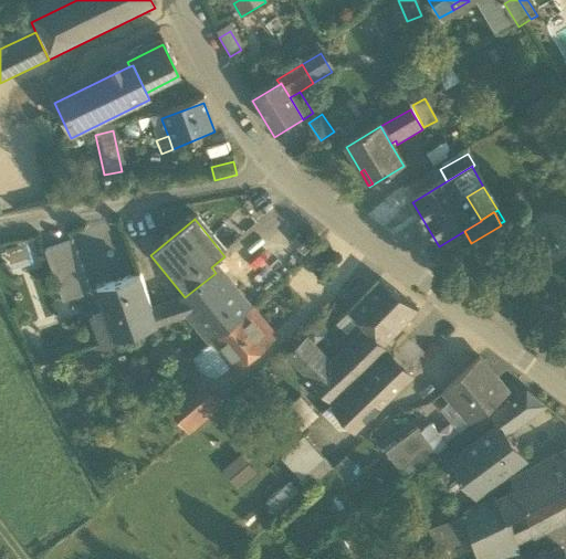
[(43,257),(62,308),(91,297),(71,246),(43,257)]
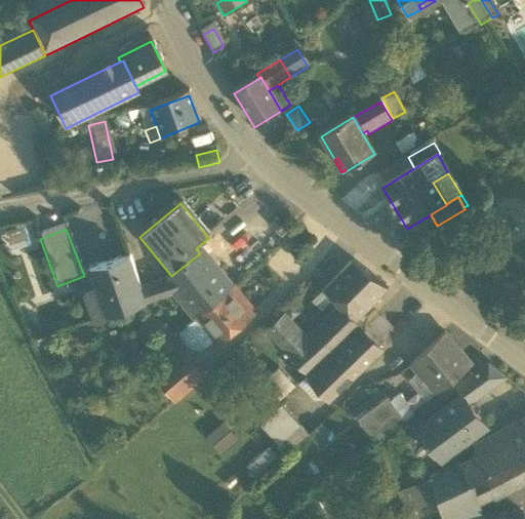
[(174,296),(178,303),(215,272),(200,253),(171,276),(163,283),(140,292),(146,307),(174,296)]
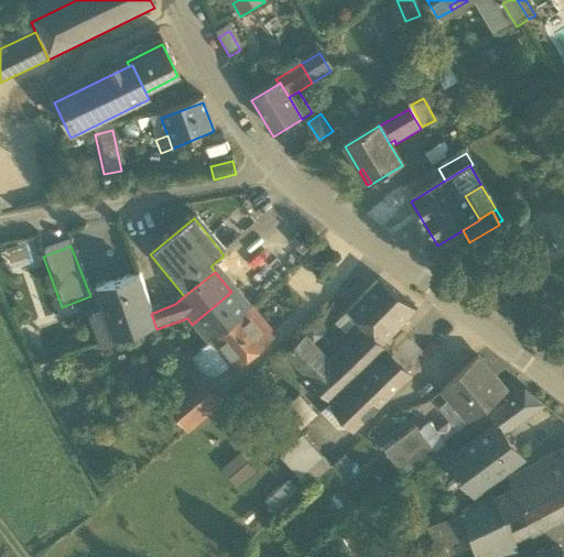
[(114,343),(156,329),(151,314),(139,277),(95,293),(101,312),(112,343),(114,343)]
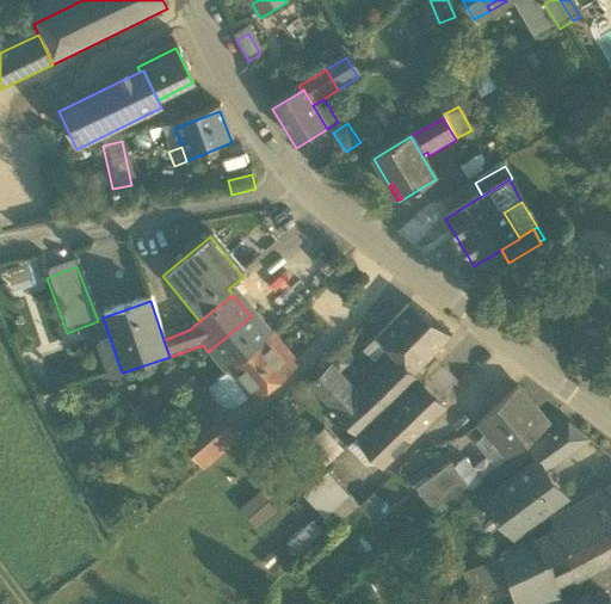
[(396,362),(413,378),(414,377),(452,340),(409,309),(376,341),(396,362)]
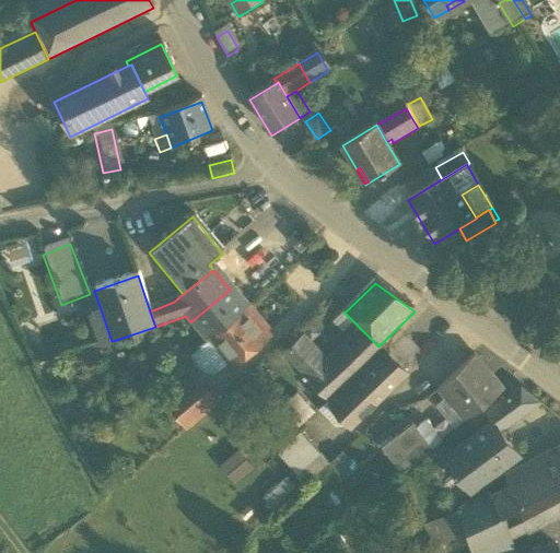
[(190,322),(208,343),(247,312),(230,290),(190,322)]
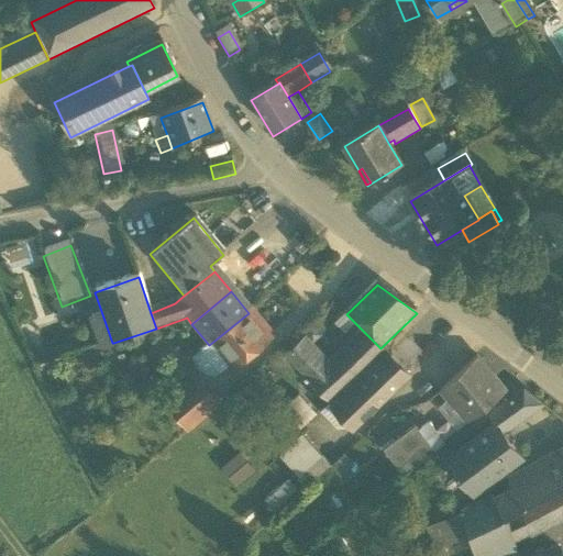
[(98,338),(102,349),(114,345),(113,343),(112,343),(101,311),(90,314),(98,338)]
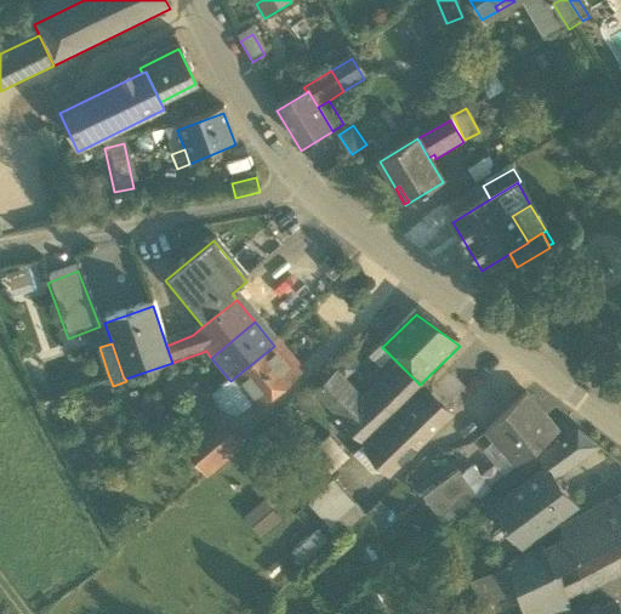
[(274,346),(231,381),(252,407),(255,410),(300,374),(275,344),(274,346)]
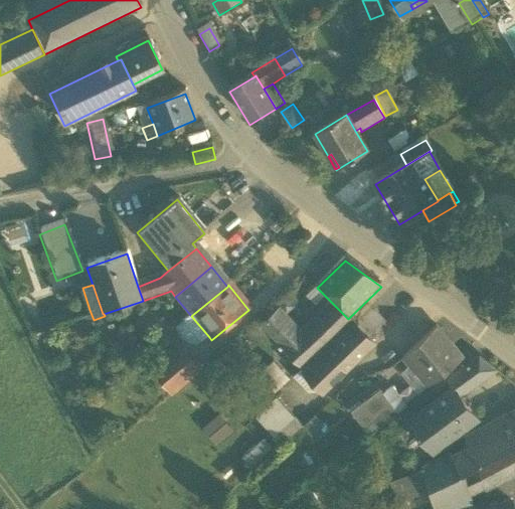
[(299,334),(319,358),(325,353),(355,324),(349,318),(348,319),(334,305),(315,324),(313,322),(299,334)]
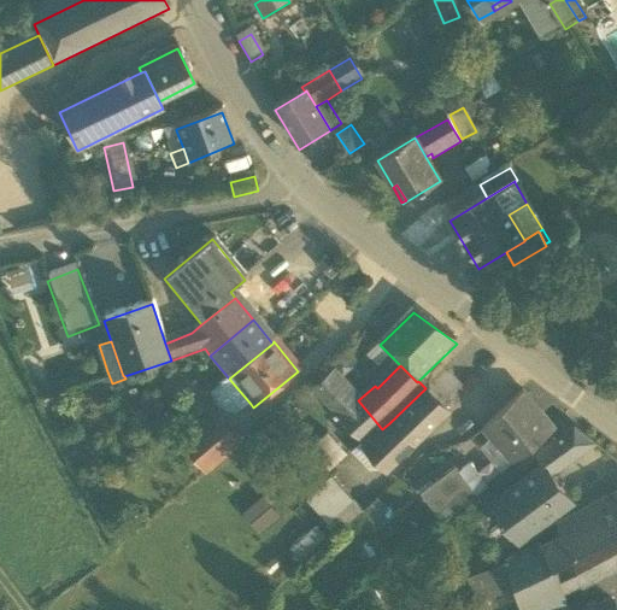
[(99,374),(103,387),(112,383),(107,371),(99,374)]
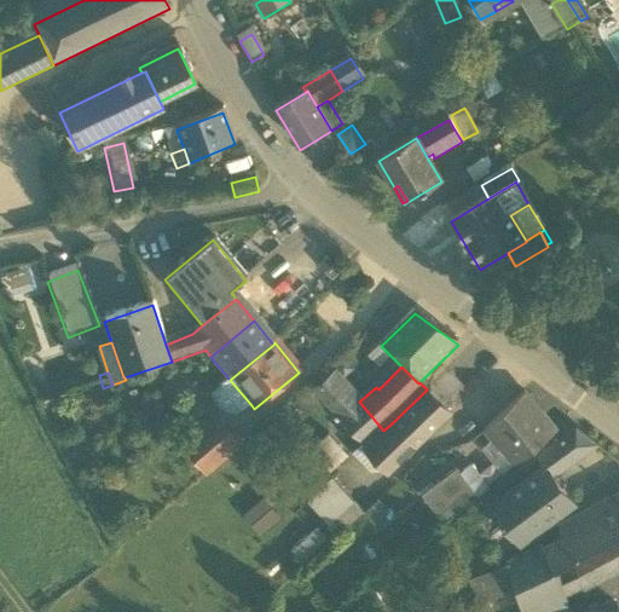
[(451,374),(431,394),(444,408),(464,388),(451,374)]
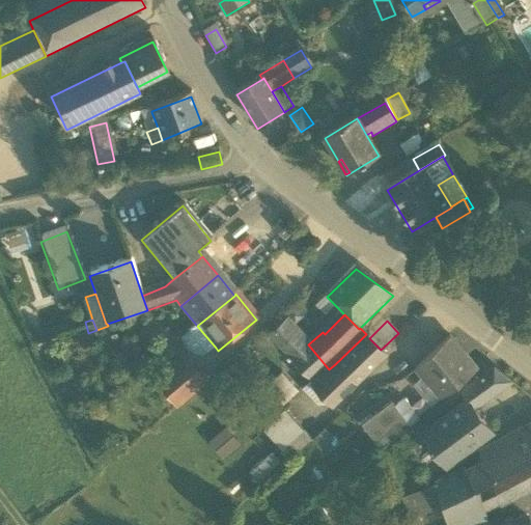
[(268,337),(313,385),(329,369),(308,344),(286,322),(268,337)]
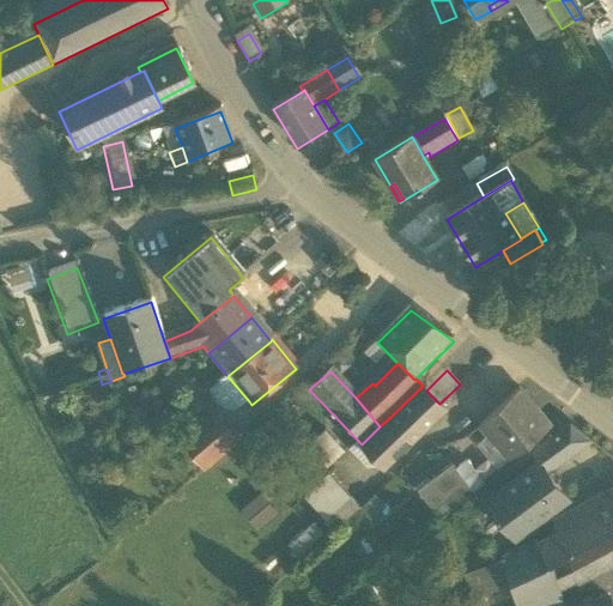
[(234,414),(249,401),(228,376),(217,385),(218,387),(210,394),(224,413),(234,414)]
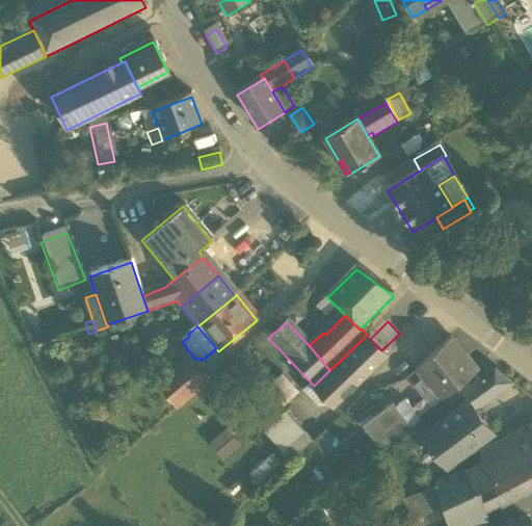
[(368,338),(338,367),(356,387),(388,357),(381,350),(370,339),(368,338)]
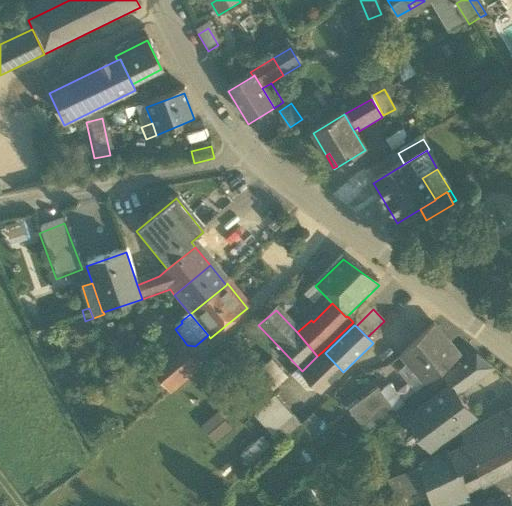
[(433,328),(410,351),(417,359),(408,367),(425,387),(459,361),(433,328)]
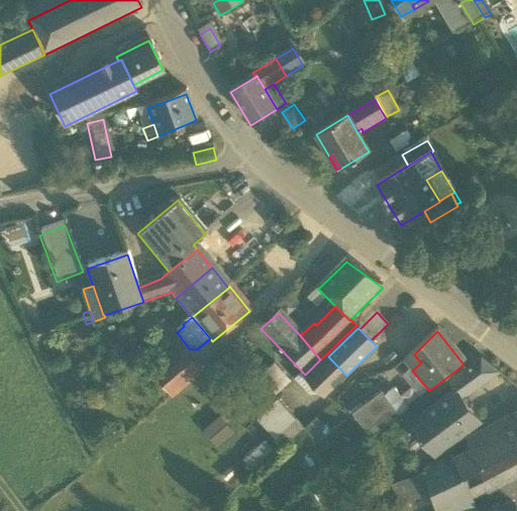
[(152,374),(175,400),(202,376),(180,349),(152,374)]
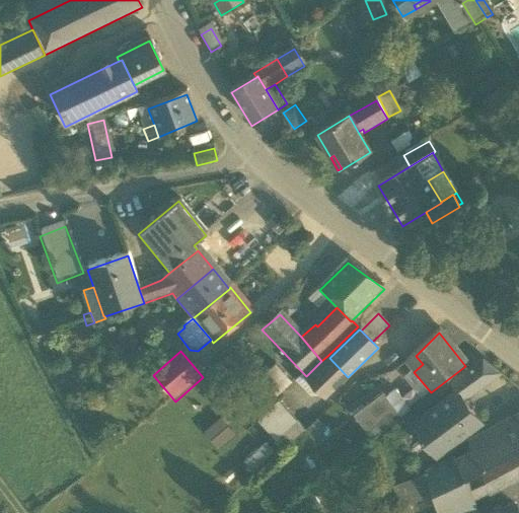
[(405,364),(414,372),(423,364),(416,356),(416,355),(405,364)]
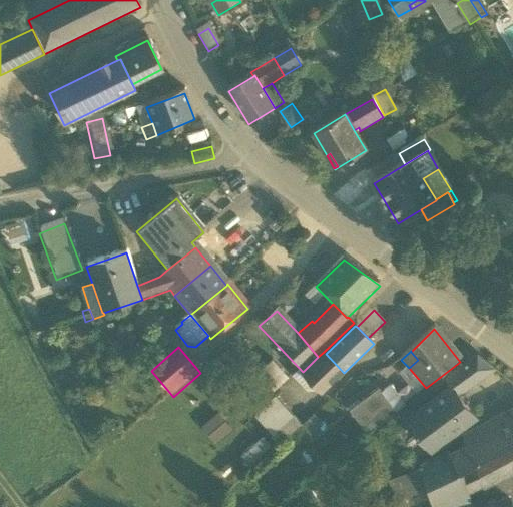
[(323,394),(344,373),(326,354),(324,352),(318,357),(303,372),(302,373),(323,394)]
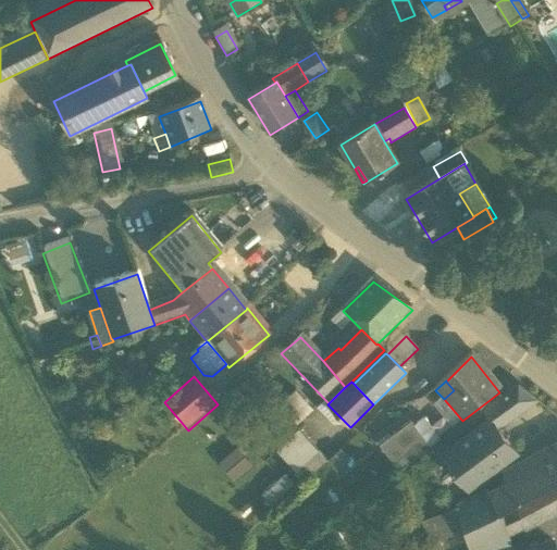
[(490,424),(497,433),(536,403),(518,389),(483,414),(490,424)]
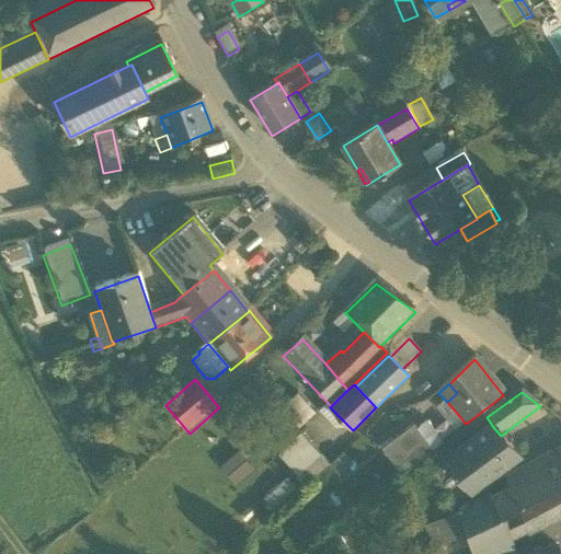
[(456,431),(466,424),(447,402),(437,410),(456,431)]
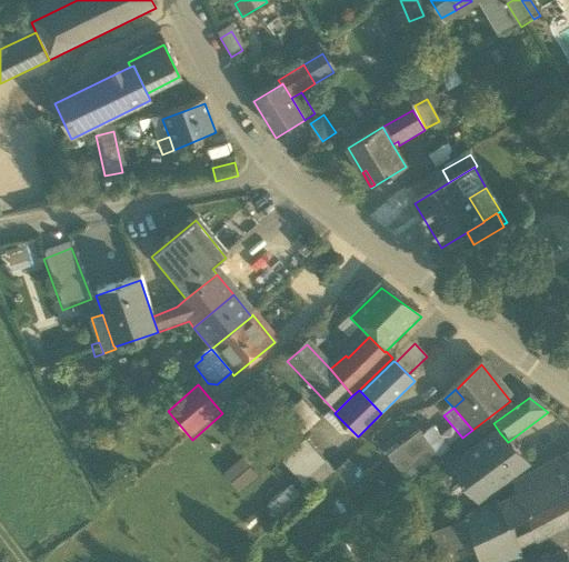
[(473,497),(479,498),(498,483),(505,484),(527,468),(508,442),(500,433),(452,469),(473,497)]
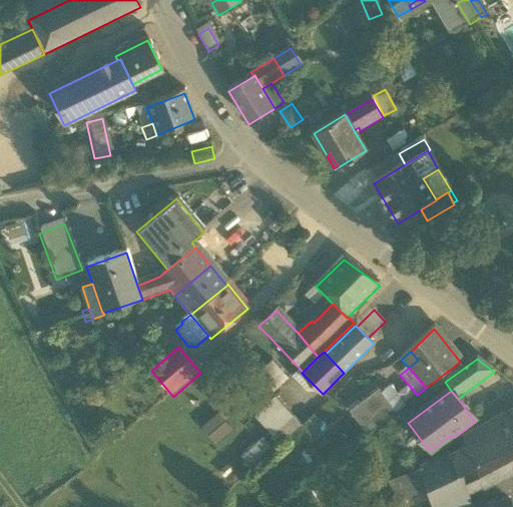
[(350,413),(368,437),(397,416),(379,392),(350,413)]
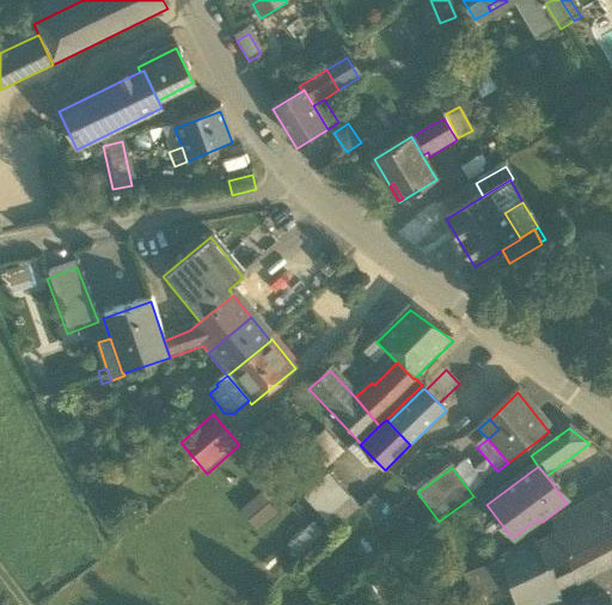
[(307,497),(331,521),(354,500),(331,476),(307,497)]
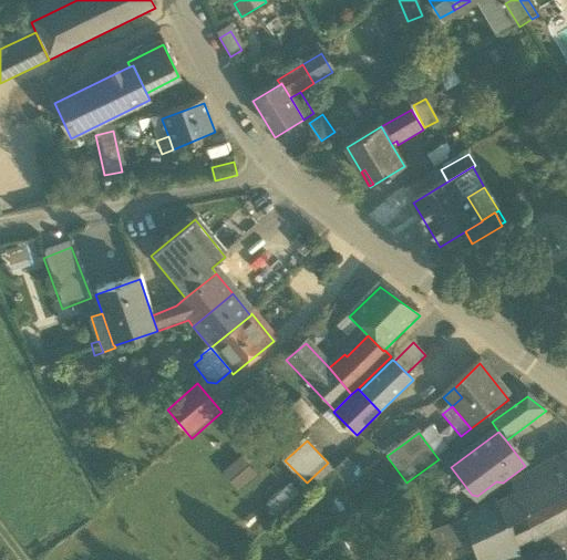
[(244,457),(224,472),(238,491),(257,477),(244,457)]
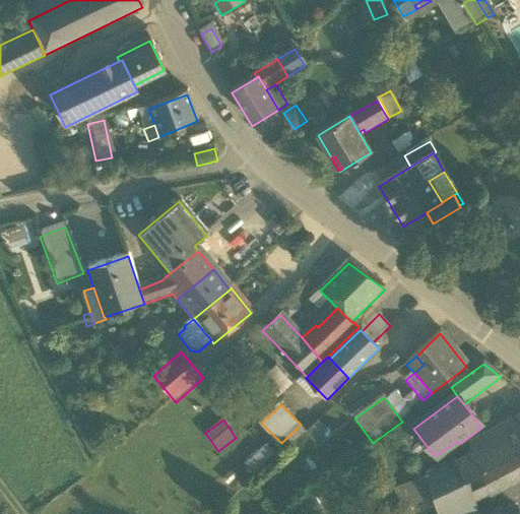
[(475,452),(486,472),(519,453),(519,420),(471,446),(475,452)]
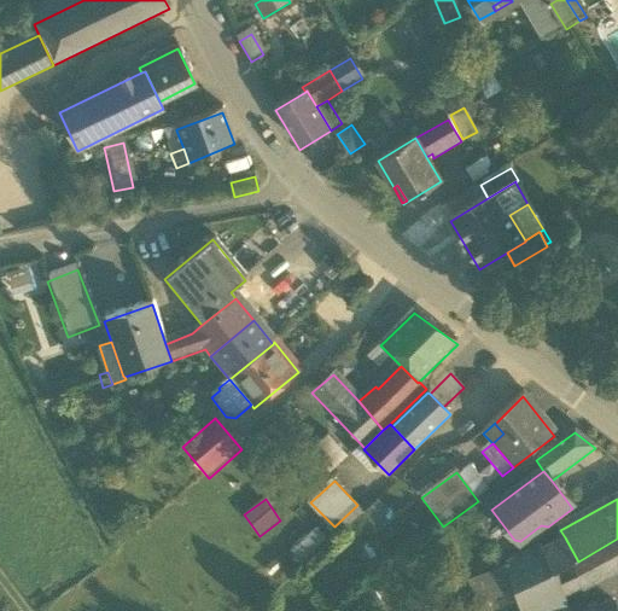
[(291,551),(299,562),(327,541),(318,529),(291,551)]
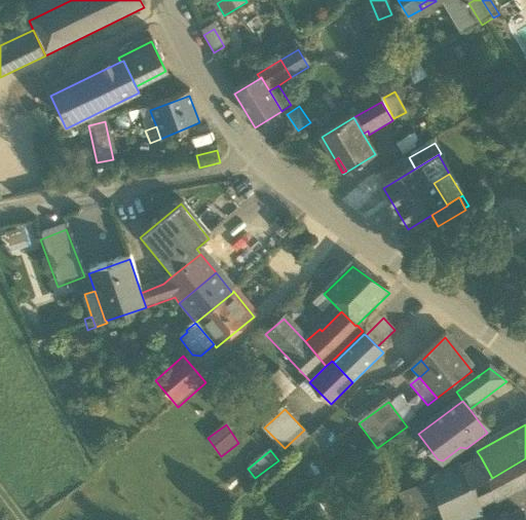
[(418,489),(424,511),(438,506),(438,505),(473,487),(492,478),(481,457),(418,489)]
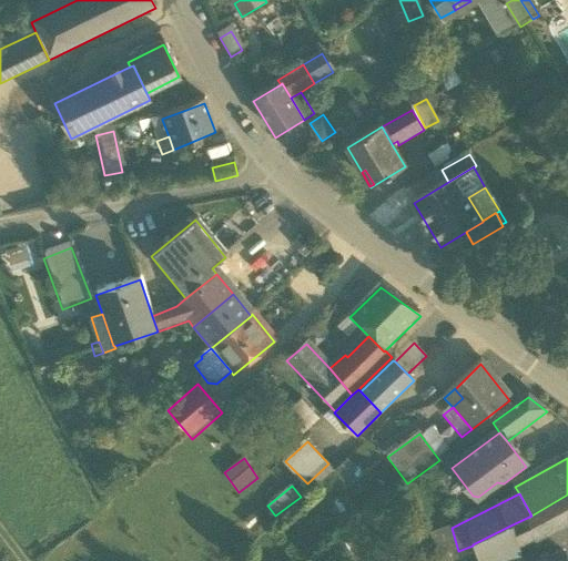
[(567,497),(510,526),(519,547),(567,521),(567,497)]
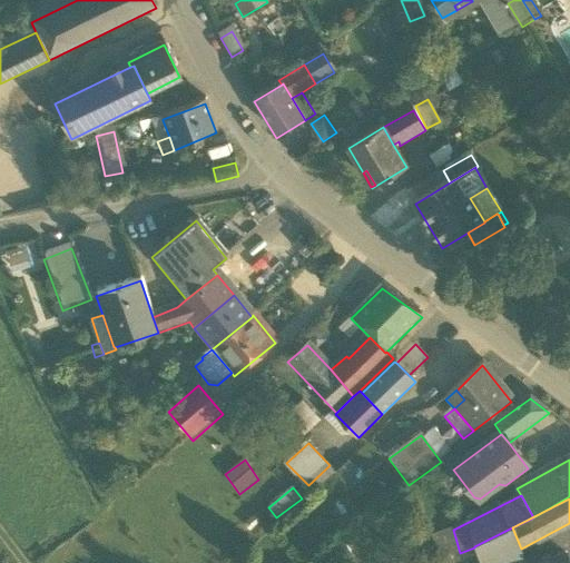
[(474,547),(480,562),(483,562),(521,549),(512,527),(474,546),(474,547)]
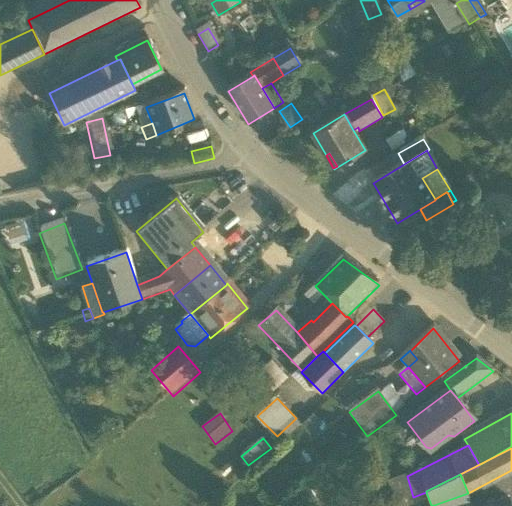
[(293,503),(294,505),(317,505),(310,493),(293,503)]
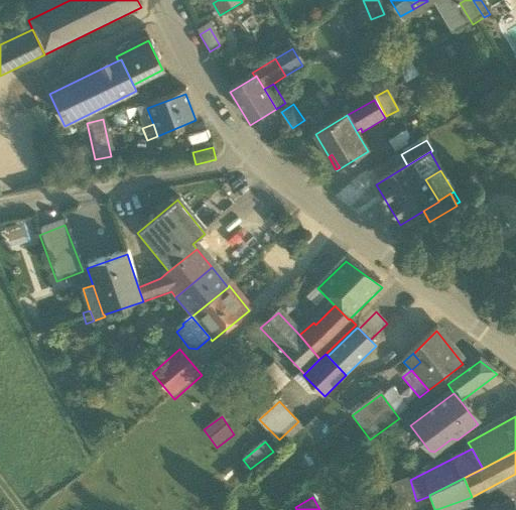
[(475,509),(472,497),(437,509),(475,509)]
